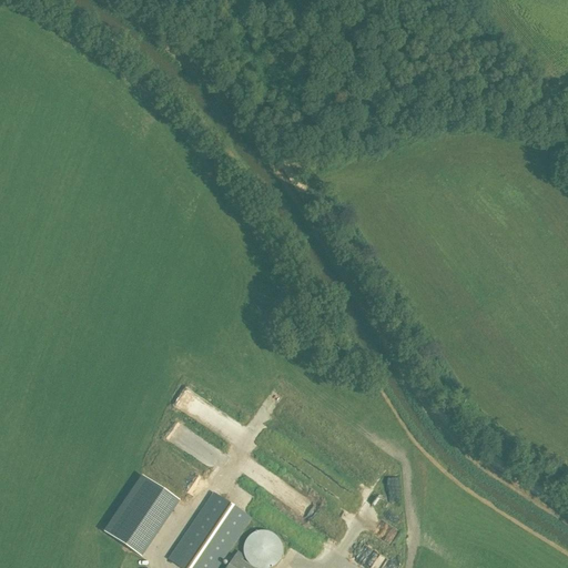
[(192,411),(202,421),(215,406),(204,397),(192,411)]
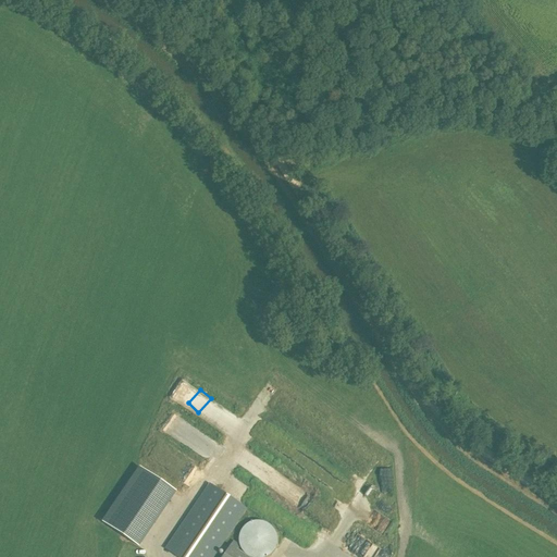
[(175,493),(138,467),(100,522),(138,548),(175,493)]
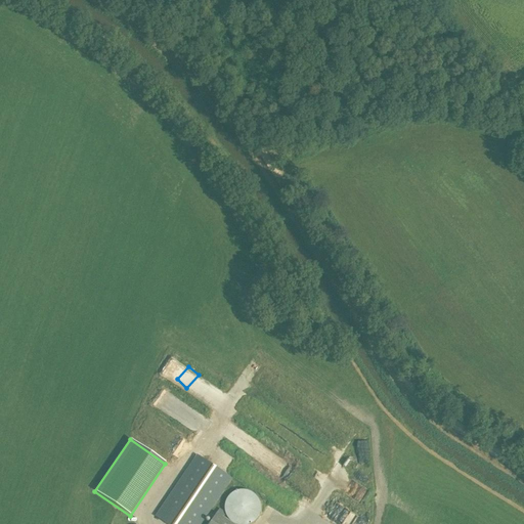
[(166,523),(200,523),(231,478),(198,455),(156,517),(166,523)]
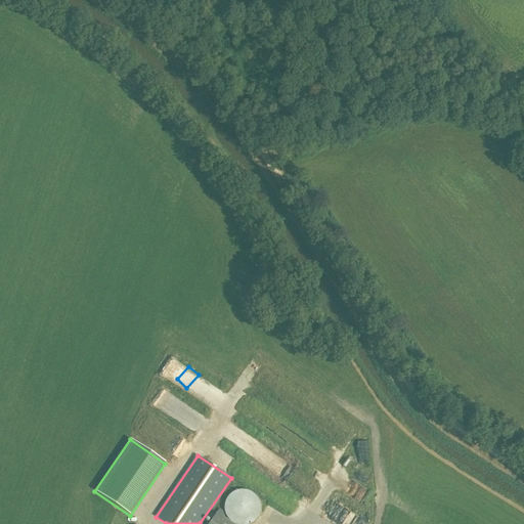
[(250,523),(251,523),(253,523),(254,522),(255,521),(256,519),(257,518),(258,517),(258,516),(259,514),(260,513),(260,511),(260,510),(260,508),(260,507),(260,505),(259,504),(259,501),(258,500),(258,498),(257,497),(256,496),(255,495),(254,494),(253,493),(251,492),(250,491),(249,491),(247,490),(246,490),(244,490),(243,490),(241,490),(239,490),(237,490),(236,491),(234,491),(233,492),(231,493),(230,494),(229,495),(228,496),(227,497),(226,498),(226,500),(225,501),(225,504),(224,505),(224,507),(224,508),(224,510),(224,511),(225,513),(225,514),(226,516),(226,517),(227,518),(228,519),(229,521),(230,522),(231,523),(233,523),(234,523),(250,523)]
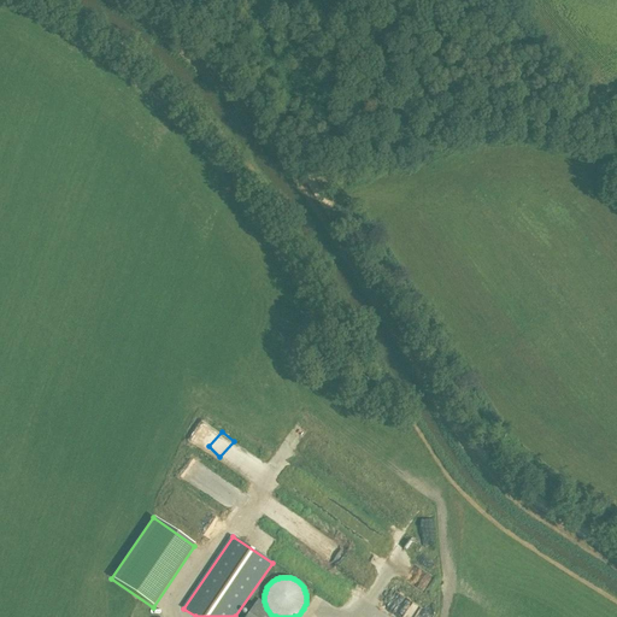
[(415,616),(421,605),(412,600),(406,612),(415,616)]
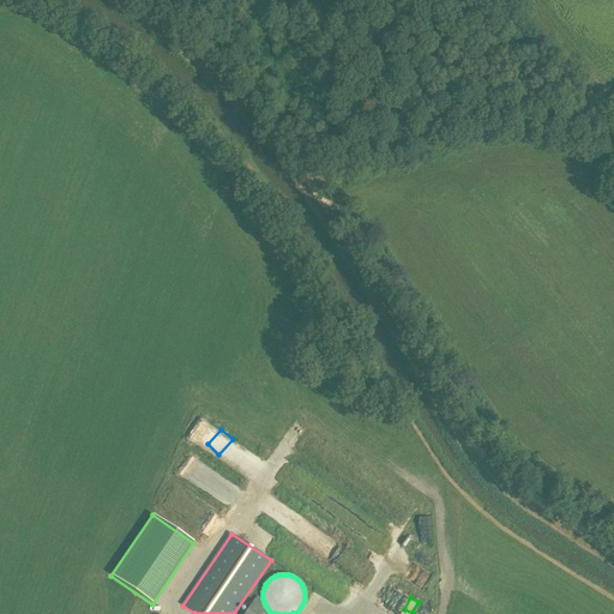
[(274,613),(254,601),(245,613),(274,613)]
